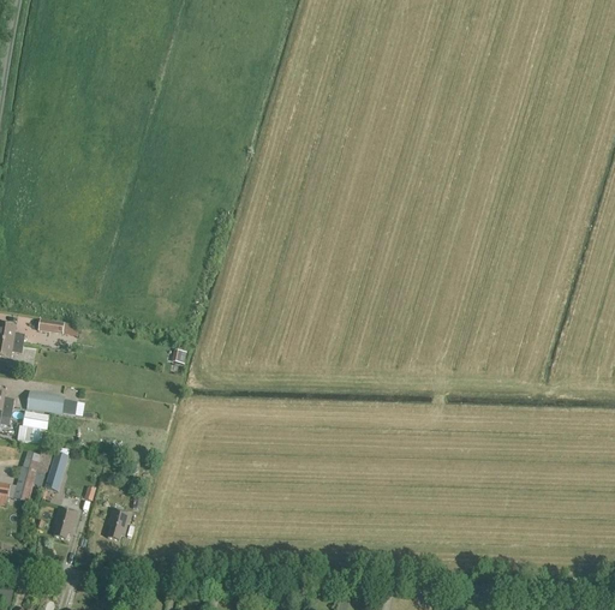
[(40,317),(39,329),(63,333),(65,321),(40,317)]
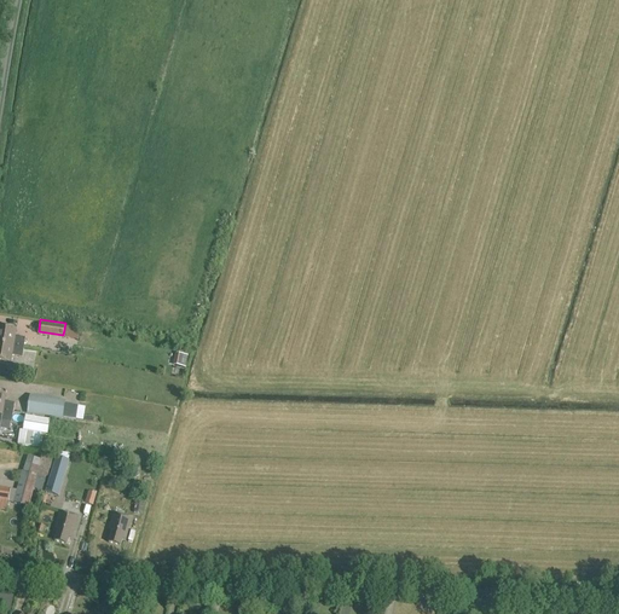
[(0,340),(23,345),(25,335),(15,334),(16,326),(0,323),(0,340)]
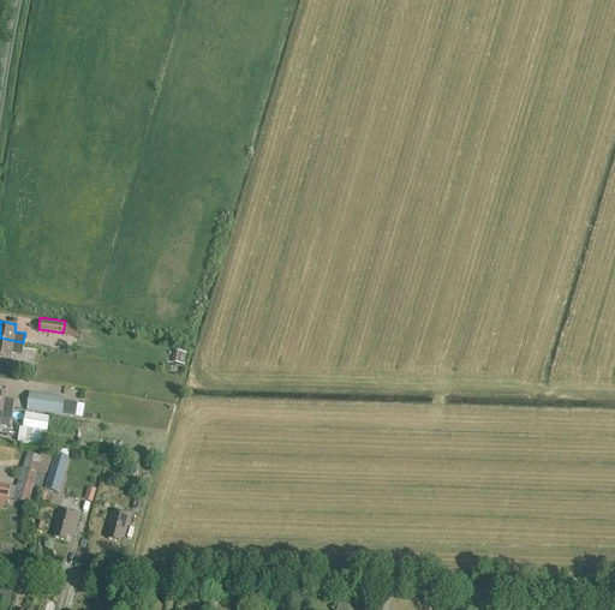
[(22,352),(23,342),(0,338),(0,356),(10,358),(11,351),(22,352)]
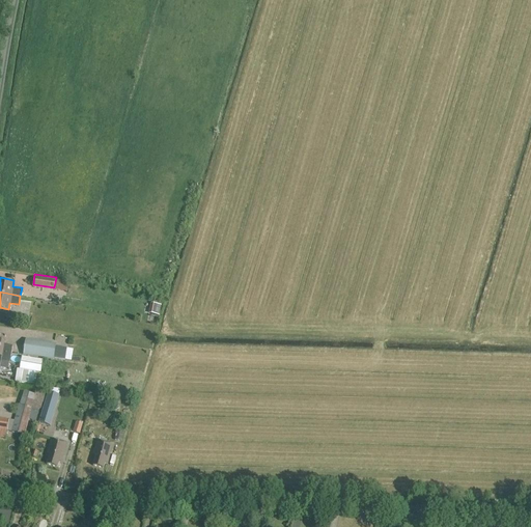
[(151,301),(149,311),(159,313),(161,303),(151,301)]
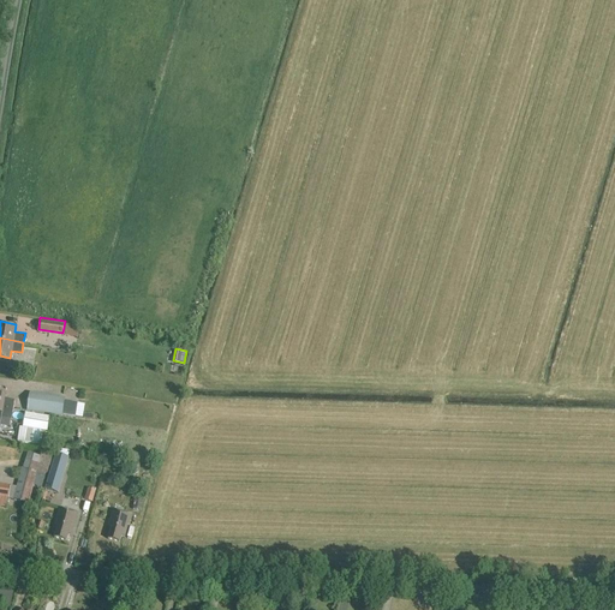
[(0,405),(12,407),(15,398),(4,396),(5,388),(0,387),(0,405)]
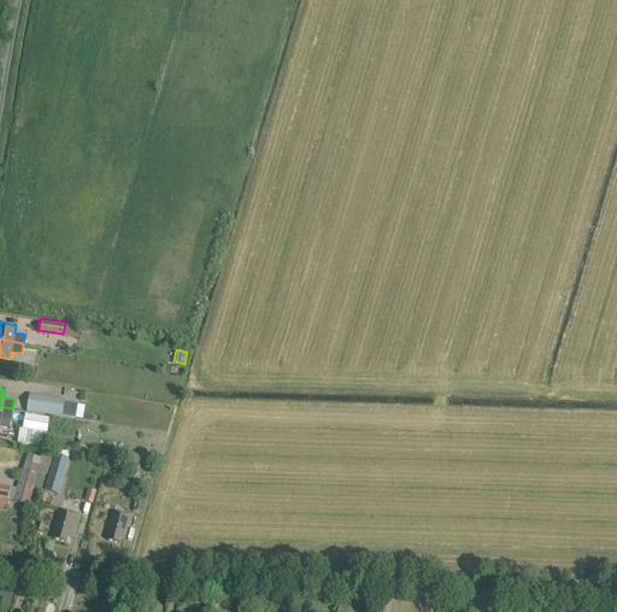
[(27,409),(62,415),(63,413),(75,415),(77,401),(64,399),(65,396),(29,390),(27,409)]
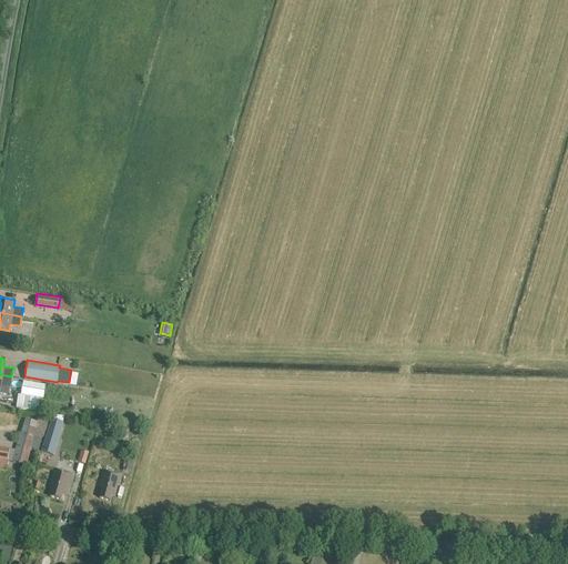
[(10,385),(11,376),(0,374),(0,386),(1,384),(10,385)]
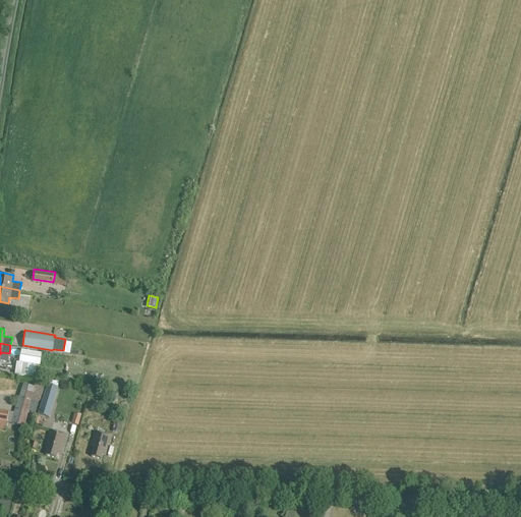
[(41,350),(20,347),(19,358),(39,361),(41,350)]
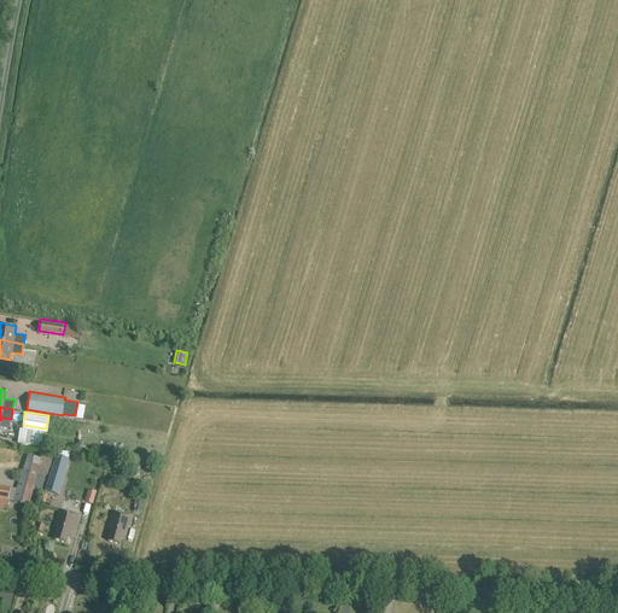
[(39,444),(41,430),(19,426),(17,441),(39,444)]
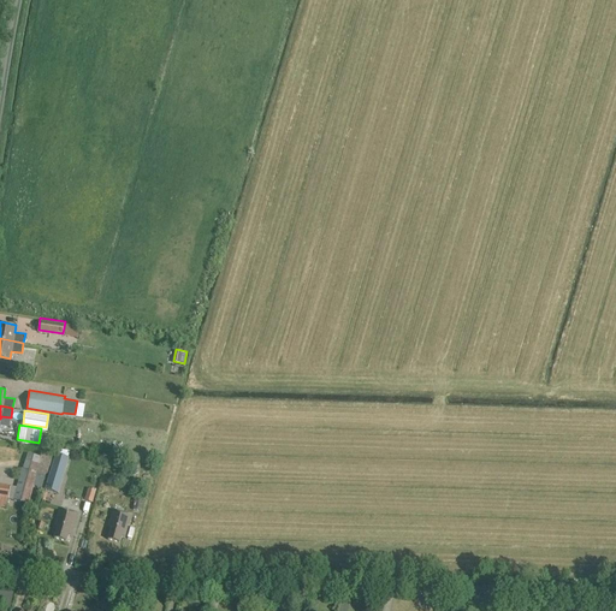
[(47,480),(60,485),(69,456),(55,452),(47,480)]
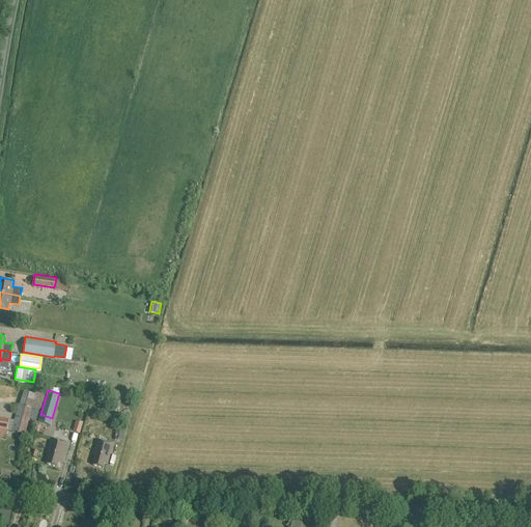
[(15,418),(11,430),(24,433),(28,417),(31,405),(20,401),(19,401),(15,418)]
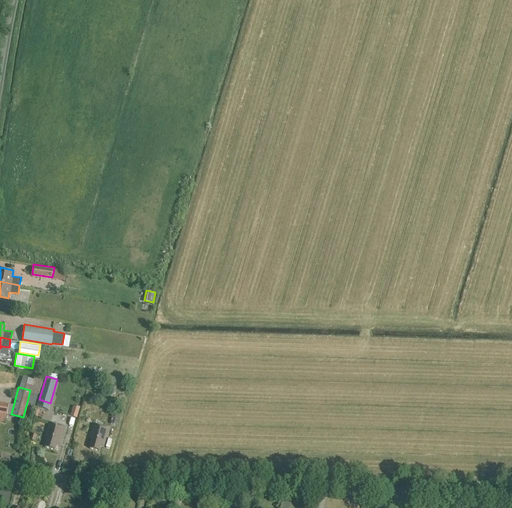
[(0,411),(6,413),(8,402),(0,400),(0,411)]
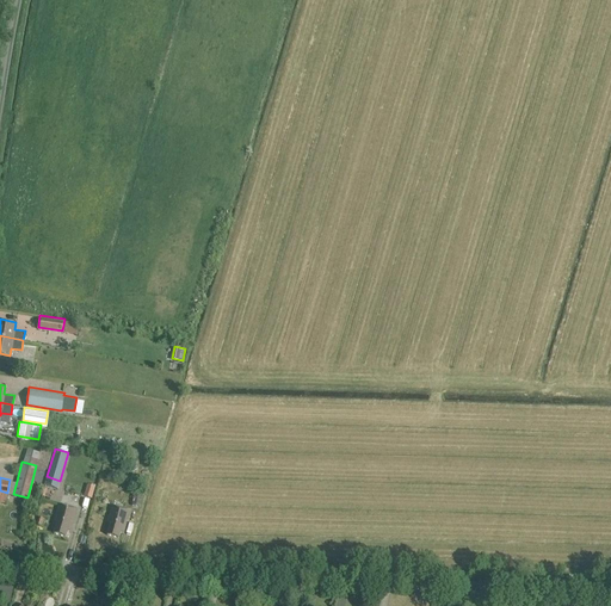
[(91,495),(94,484),(87,482),(84,493),(91,495)]
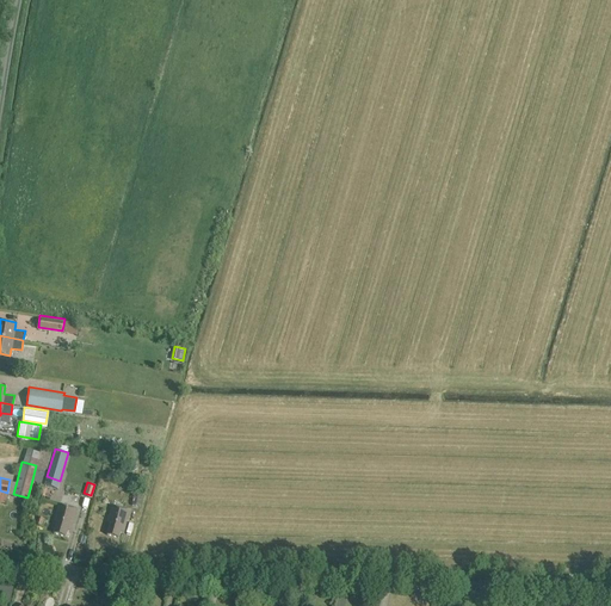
[(142,490),(134,488),(131,502),(140,504),(142,490)]
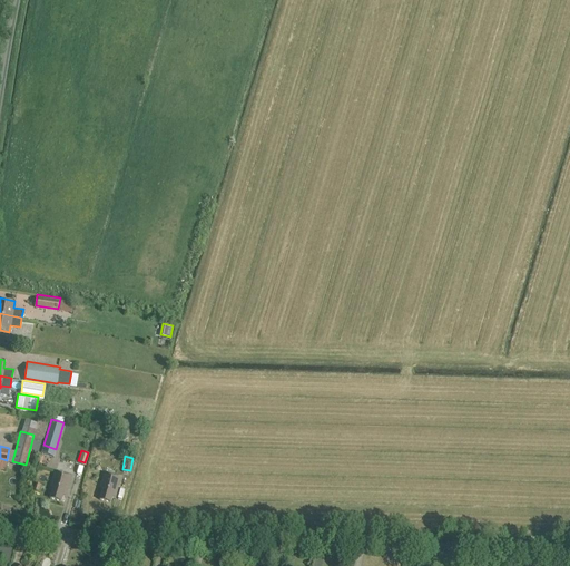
[(66,494),(71,474),(56,468),(50,485),(53,485),(50,496),(61,499),(62,494),(66,494)]
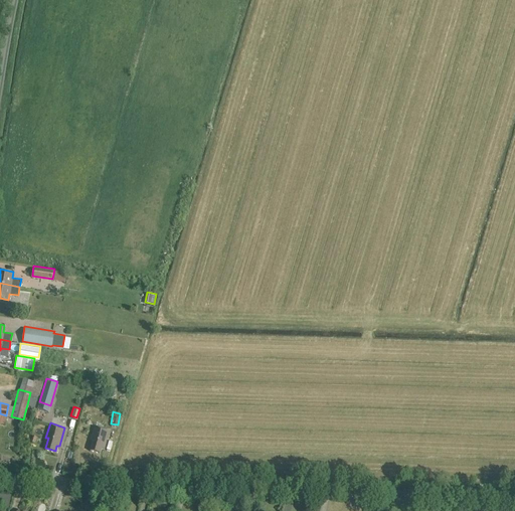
[(104,448),(110,429),(95,424),(91,439),(93,440),(90,449),(100,452),(102,447),(104,448)]
